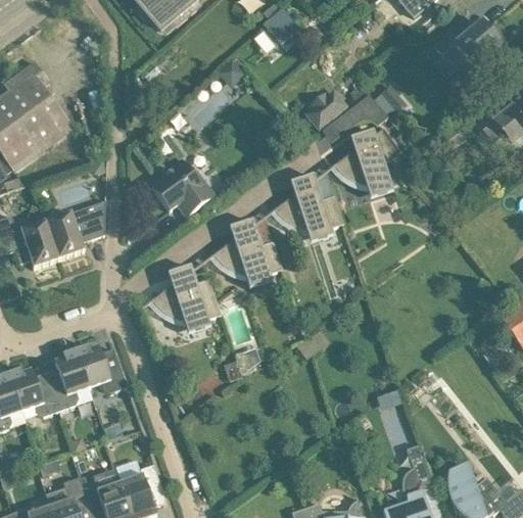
[(136,0),(140,4),(137,6),(146,17),(149,15),(160,29),(161,28),(171,19),(176,26),(201,4),(199,1),(198,0),(136,0)]
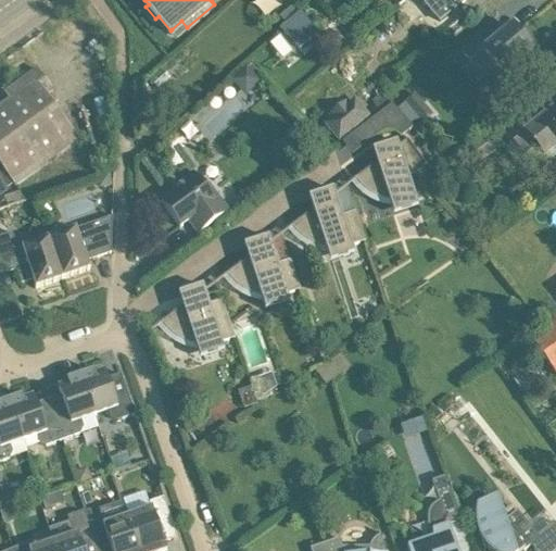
[(424,0),(439,17),(457,2),(458,3),(462,0),(424,0)]
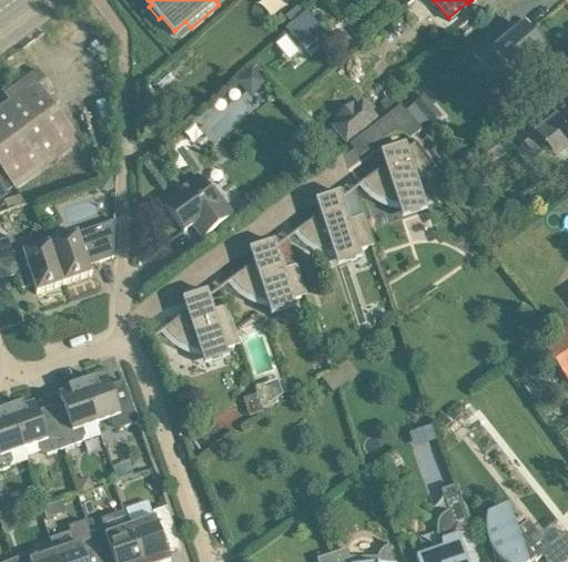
[(324,31),(308,10),(290,22),(305,44),(324,31)]
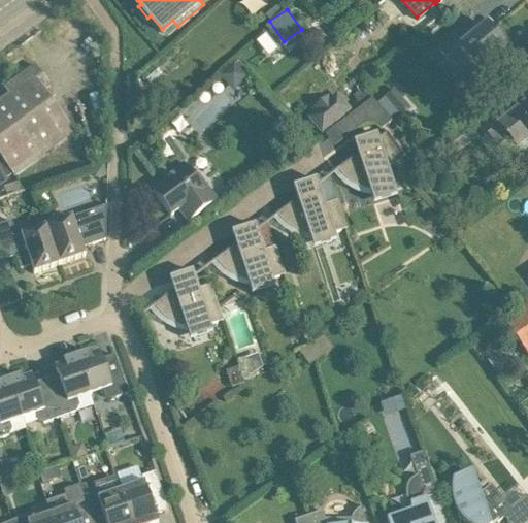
[(457,30),(438,45),(446,55),(451,51),(459,60),(466,55),(477,68),(505,44),(485,21),(464,38),(457,30)]
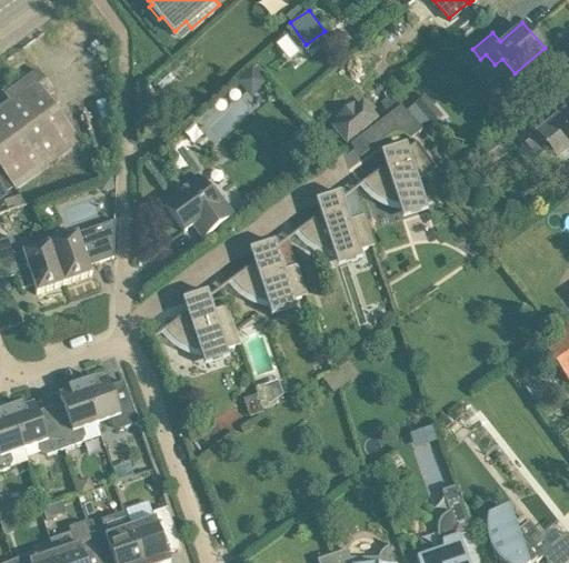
[(238,78),(251,92),(266,79),(251,64),(238,78)]
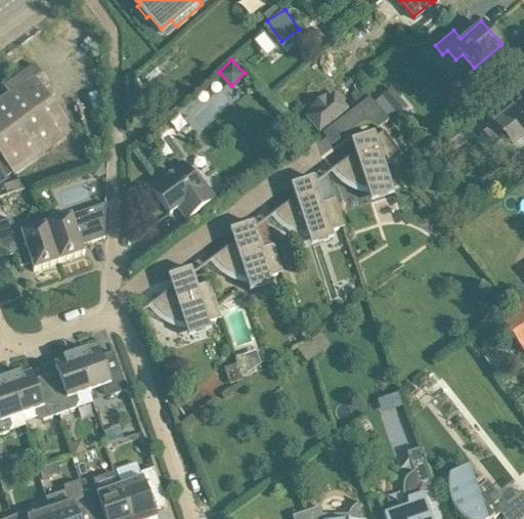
[(0,95),(0,152),(13,171),(74,128),(43,86),(49,82),(35,60),(11,77),(16,84),(0,95)]
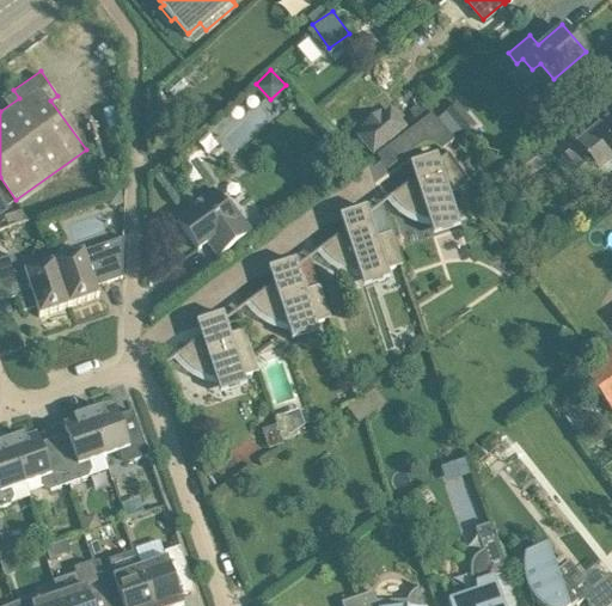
[(420,96),(408,105),(420,120),(432,111),(420,96)]
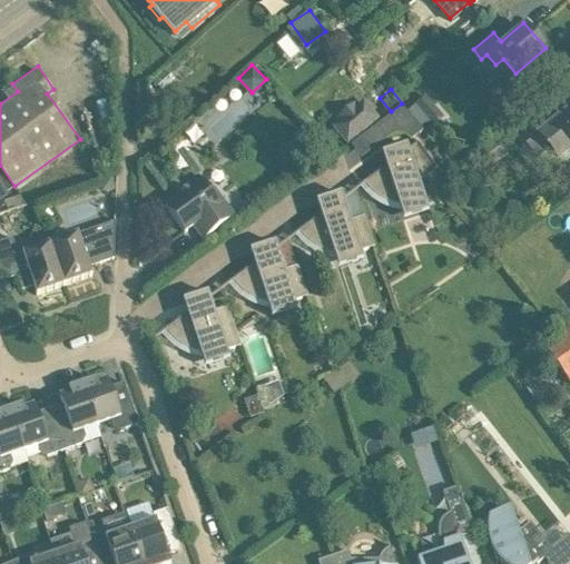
[(424,91),(414,100),(422,110),(433,101),(424,91)]
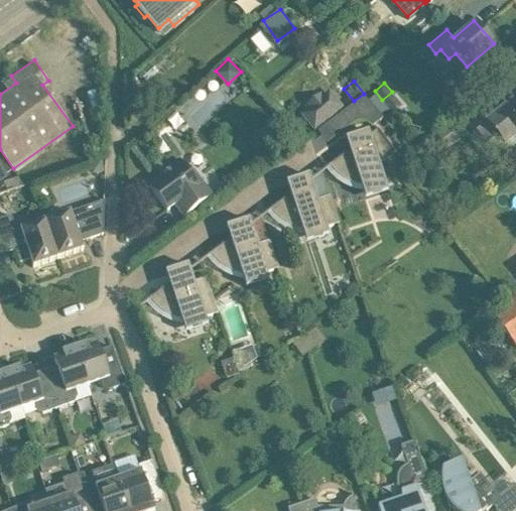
[(341,103),(329,90),(302,112),(314,125),(341,103)]
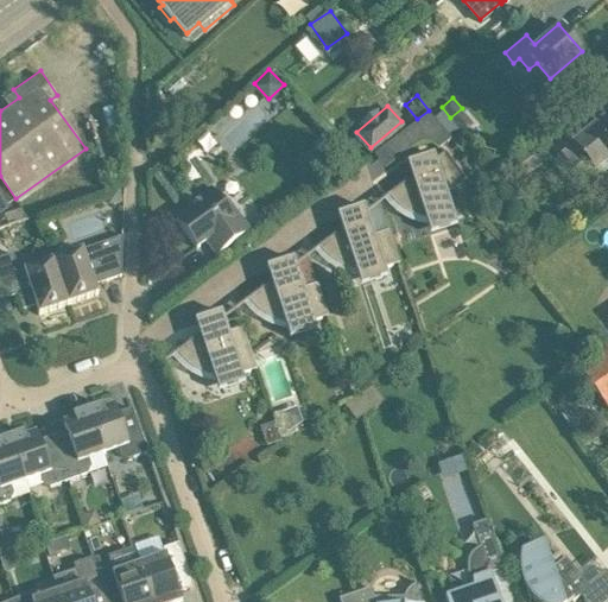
[(400,131),(411,145),(417,140),(425,138),(432,139),(439,145),(451,135),(430,108),(429,111),(417,119),(400,131)]
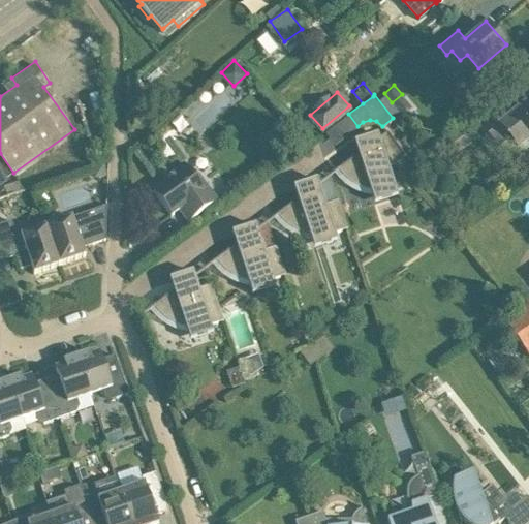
[(487,131),(499,146),(509,136),(517,146),(528,134),(528,105),(525,100),(487,131)]
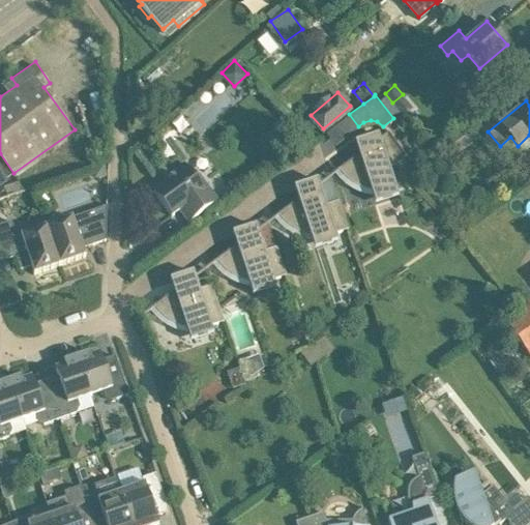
[(330,142),(348,126),(339,116),(321,132),(330,142)]
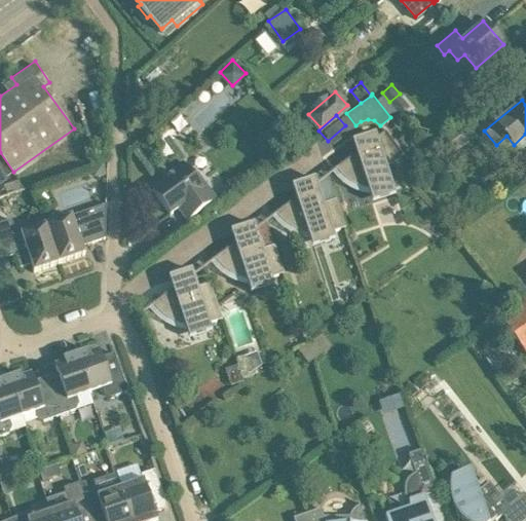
[(439,141),(448,153),(475,134),(465,121),(439,141)]
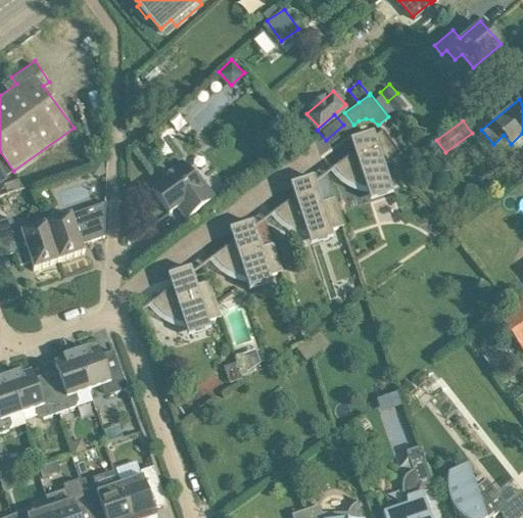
[(331,167),(331,168),(336,165),(340,170),(348,177),(358,183),(366,185),(370,198),(392,190),(384,165),(400,151),(383,128),(375,134),(373,130),(350,137),(354,149),(331,167)]
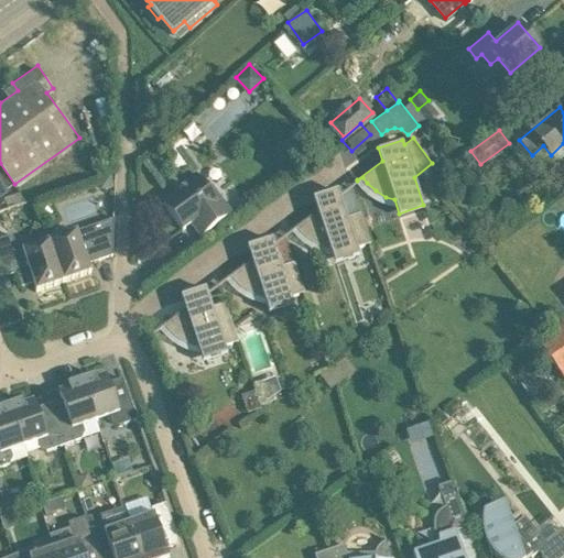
[(14,184),(0,163),(0,193),(13,184),(14,185),(14,184)]
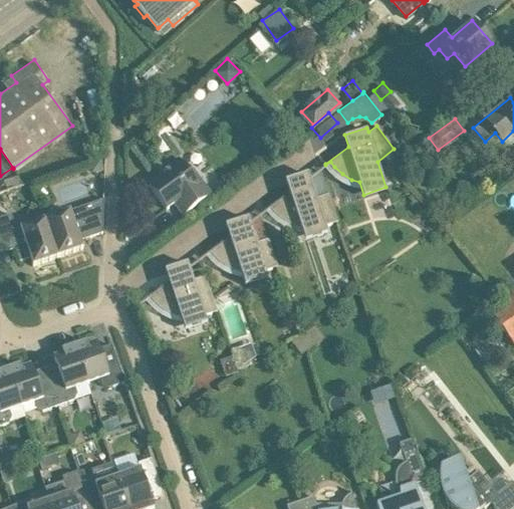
[(101,156),(89,158),(91,170),(103,168),(101,156)]
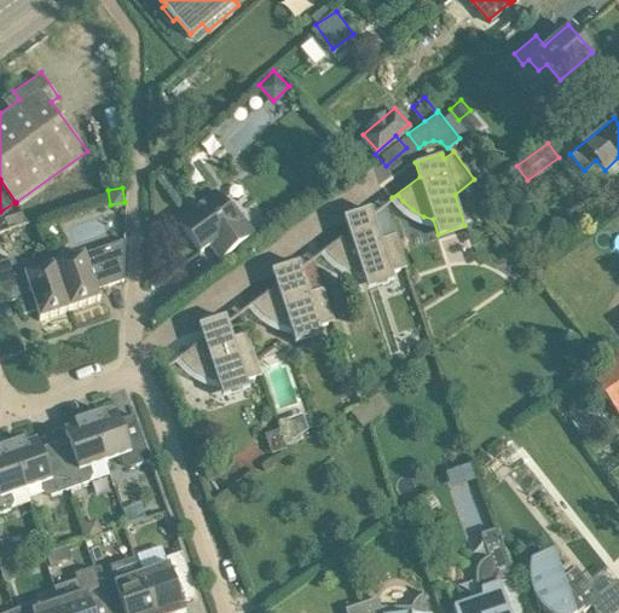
[(194,209),(179,220),(201,249),(210,242),(220,255),(254,231),(232,202),(229,206),(215,188),(210,191),(191,206),(194,209)]
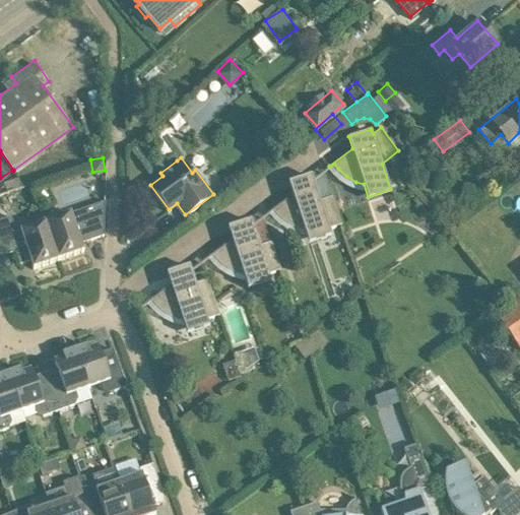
[(268,210),(269,212),(274,208),(279,215),(286,220),(296,226),(305,228),(309,241),(331,233),(329,227),(341,222),(332,194),(319,198),(313,180),(314,179),(313,178),(311,173),(288,181),(293,192),(268,210)]
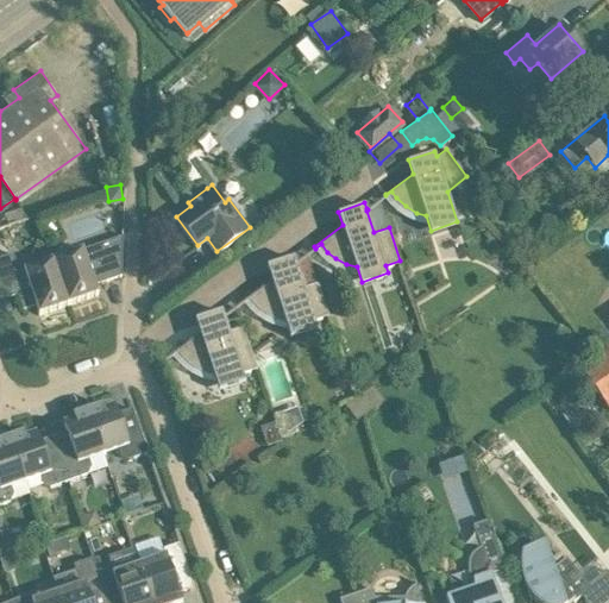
[(83,246),(54,256),(69,301),(99,291),(95,282),(121,272),(123,233),(83,246)]
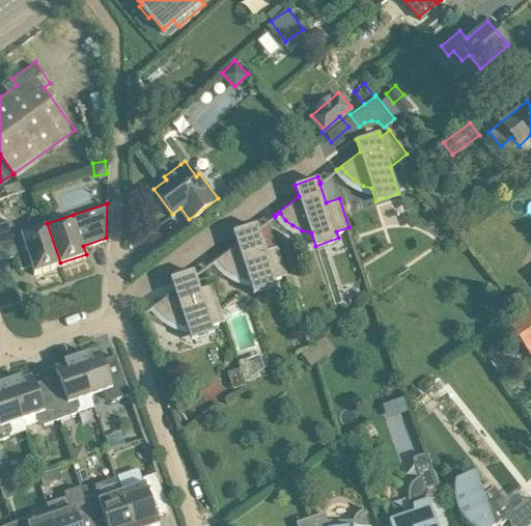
[(60,263),(47,223),(17,233),(11,218),(0,222),(0,246),(10,255),(16,254),(20,268),(31,264),(34,272),(60,263)]
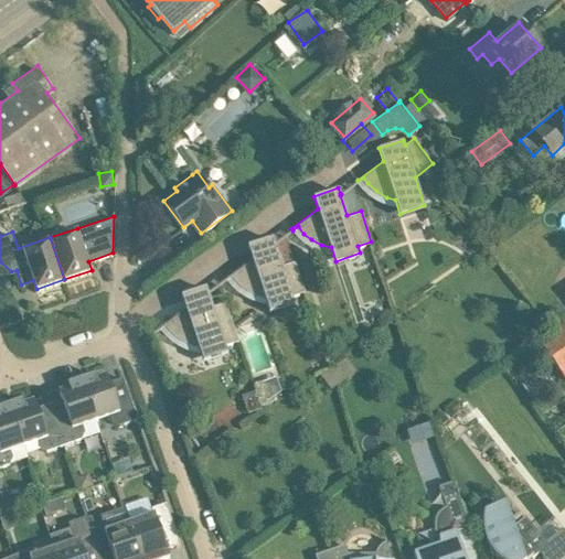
[(253,257),(224,278),(225,279),(231,276),(236,281),(242,287),(253,292),(265,297),(269,310),(294,302),(291,294),(305,290),(295,260),(280,265),(274,244),(275,243),(274,242),(273,237),(247,245),(253,257)]
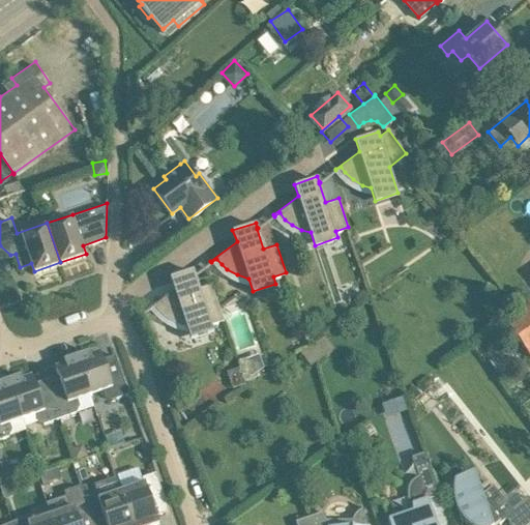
[(149,307),(150,308),(155,304),(159,311),(172,318),(183,322),(185,322),(190,338),(213,330),(211,323),(224,318),(211,282),(199,287),(195,275),(196,274),(195,273),(194,268),(170,276),(174,288),(149,307)]
